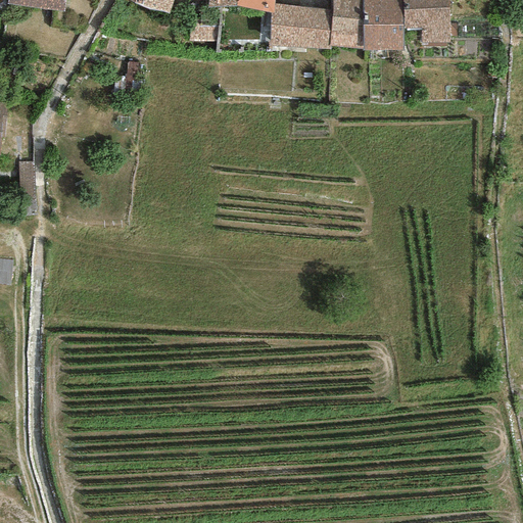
[(7,0),(7,4),(63,11),(64,0),(7,0)]
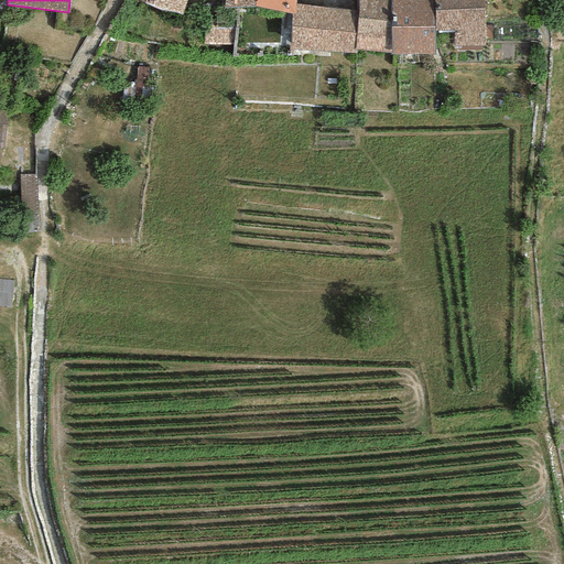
[(143,0),(182,17),(186,0),(143,0)]
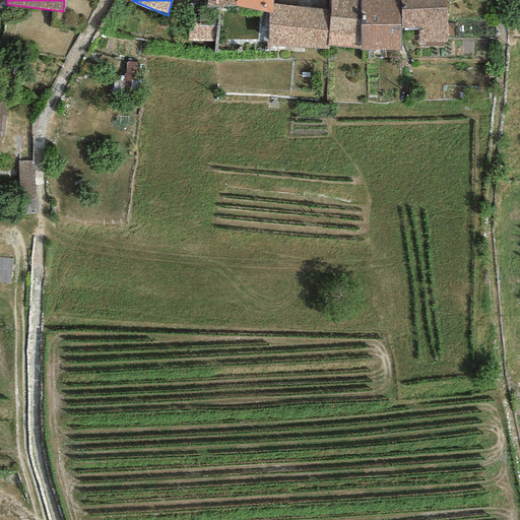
[(235,7),(235,0),(206,0),(206,8),(235,7)]
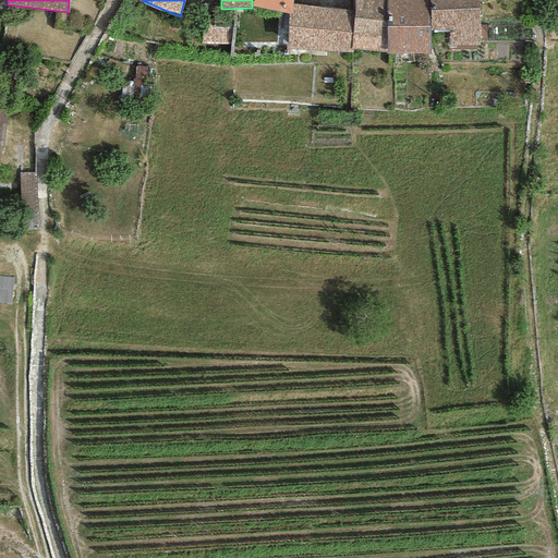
[(252,0),(252,8),(288,13),(292,14),(292,3),(292,0),(252,0)]
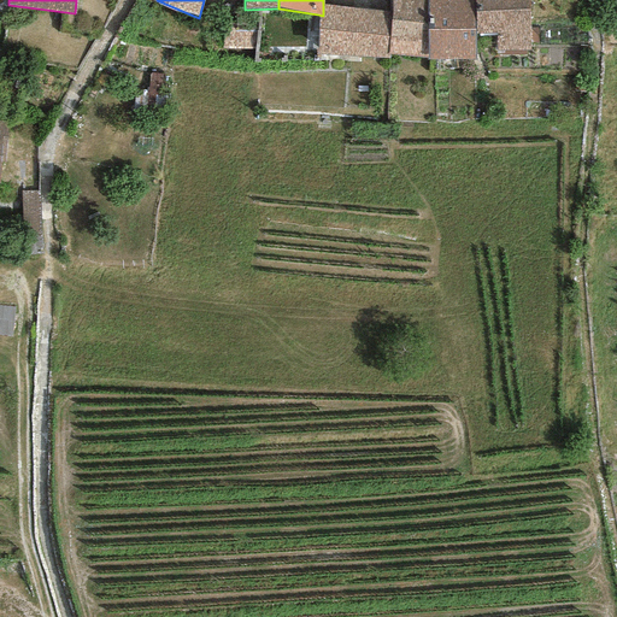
[(474,0),(392,0),(391,12),(388,54),(425,58),(427,62),(476,60),(475,34),(474,0)]
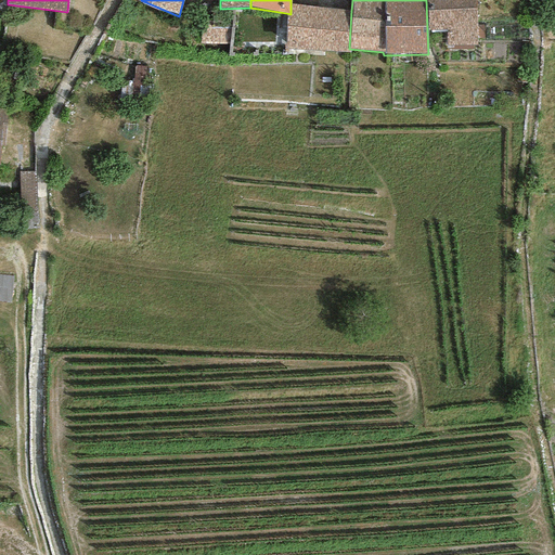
[(477,46),(475,0),(426,0),(427,30),(447,29),(447,46),(477,46)]
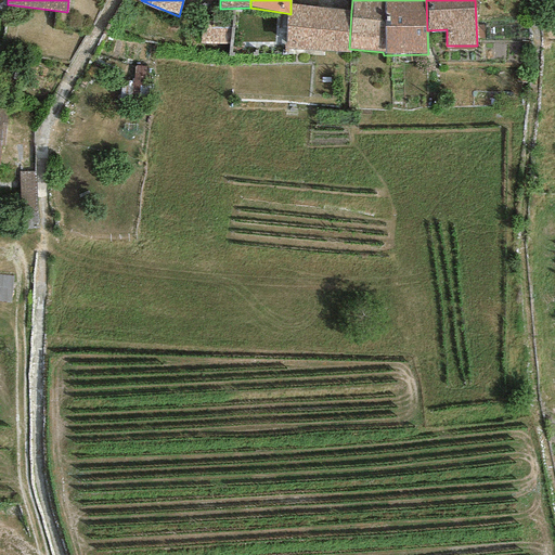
[(351,11),(291,3),(291,14),(286,13),(284,49),(348,53),(349,49),(351,11)]
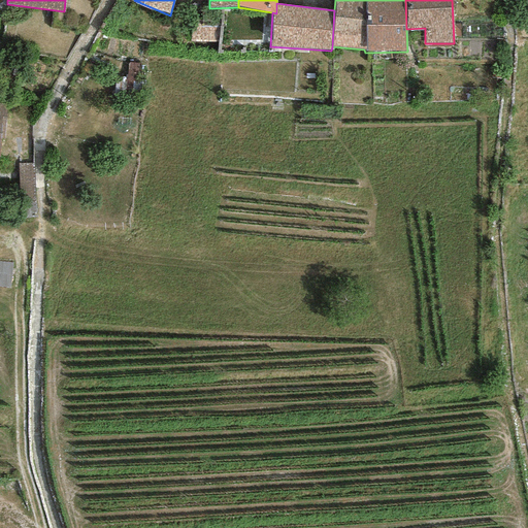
All buildings are outlined.
